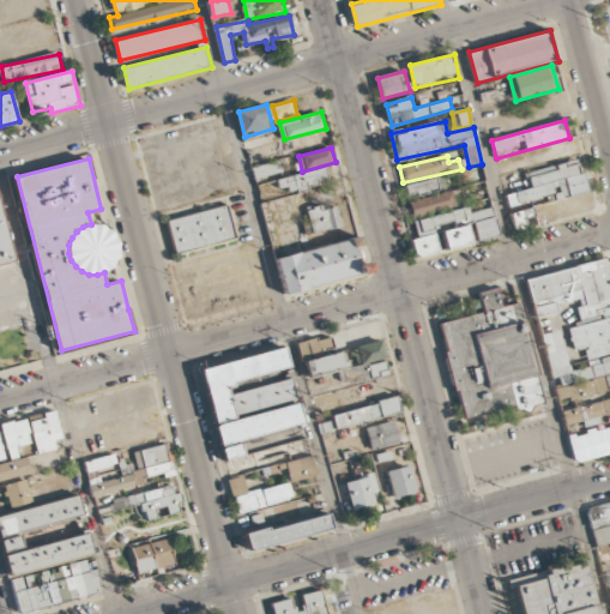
[(284,173),(282,161),(254,167),(257,179),(284,173)]
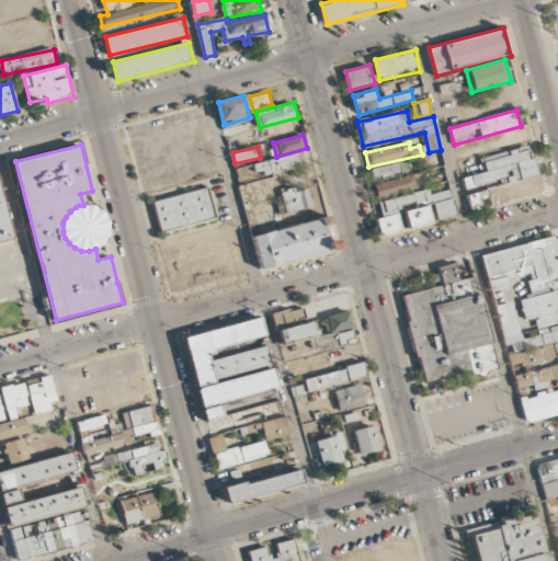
[(538,176),(532,147),(484,157),(487,173),(464,178),(466,189),(509,179),(508,173),(512,173),(514,182),(538,176)]
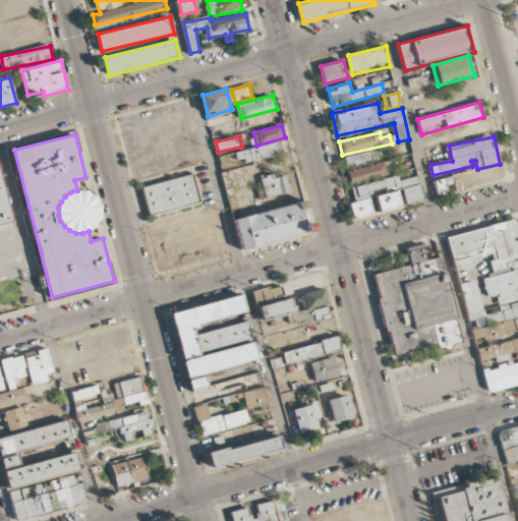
[(247,165),(286,153),(282,140),(242,152),(243,158),(245,157),(247,165)]
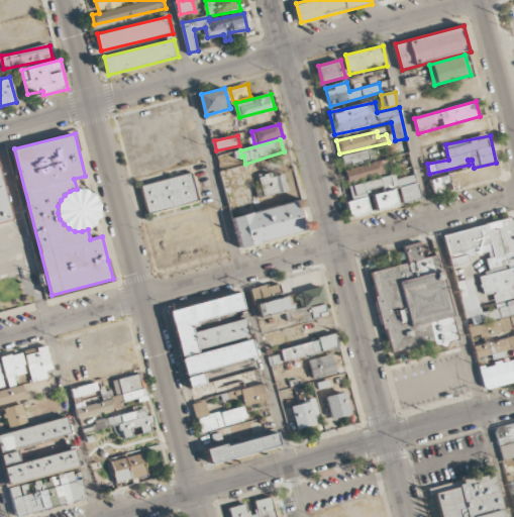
[(344,165),(379,159),(378,148),(342,154),(344,165)]
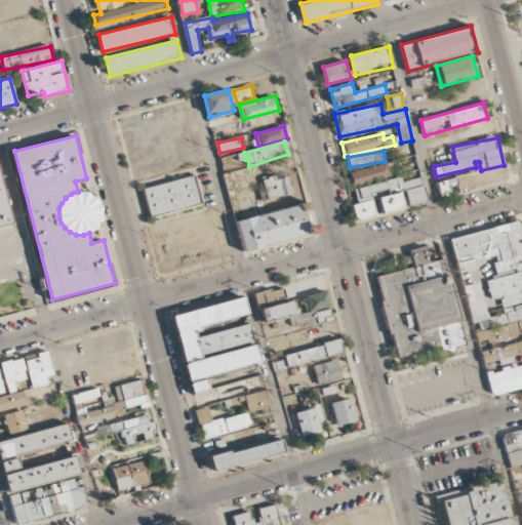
[(355,186),(392,175),(389,162),(351,172),(355,186)]
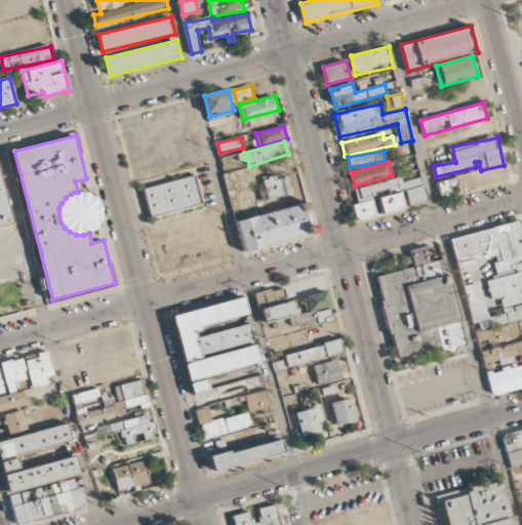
[(0,227),(15,223),(0,164),(0,227)]
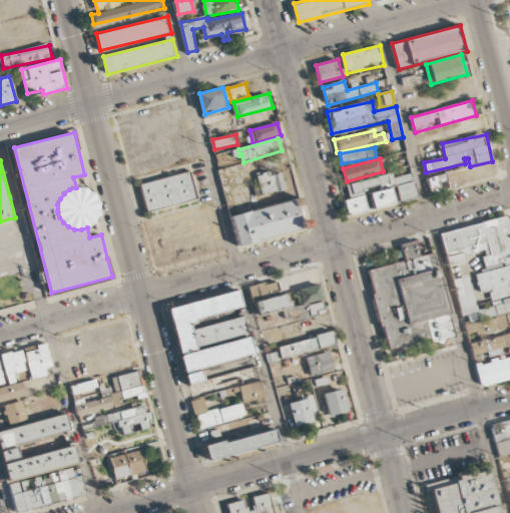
[(191,170),(142,184),(149,212),(199,198),(191,170)]
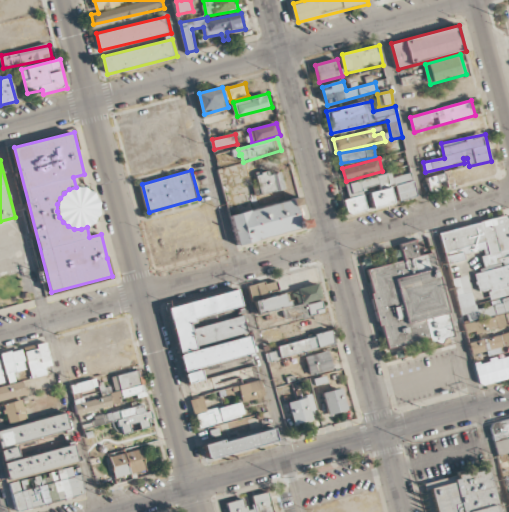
[(283,172),(270,175),(270,171),(258,173),(261,195),(287,190),(283,172)]
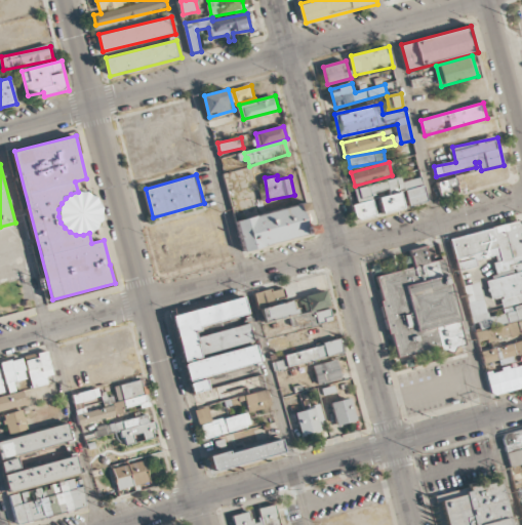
[(443,198),(468,191),(463,175),(438,184),(443,198)]
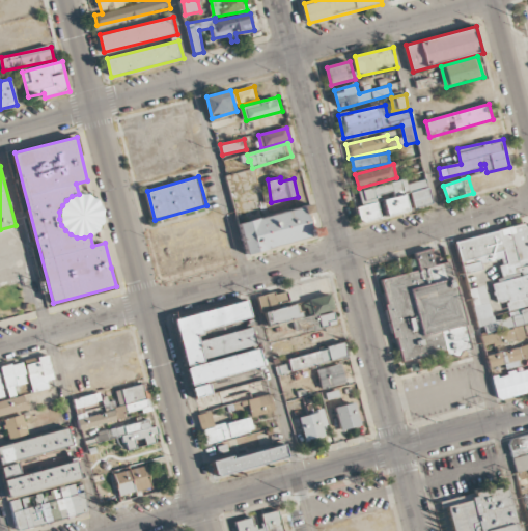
[(359,191),(363,206),(358,207),(361,222),(412,212),(412,210),(434,204),(427,179),(408,184),(407,180),(359,191)]
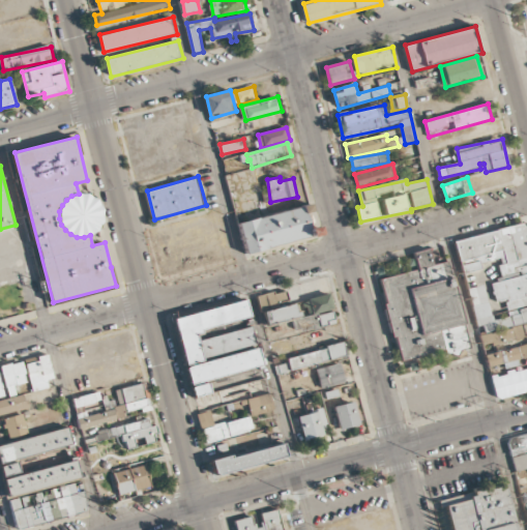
[(90,235),(95,231),(99,226),(101,219),(103,212),(100,206),(96,201),(91,197),(85,195),(82,195),(79,194),(71,196),(66,200),(62,205),(59,211),(59,218),(61,225),(65,230),(70,234),(77,237),(84,237),(90,235)]
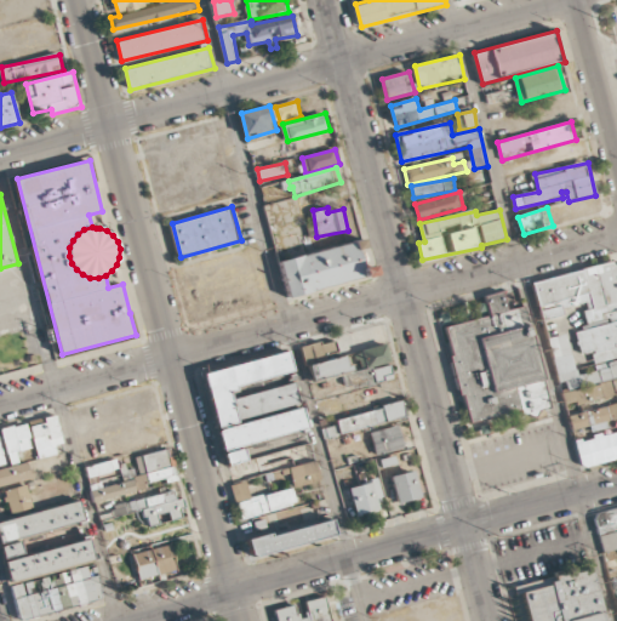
[(375,275),(371,262),(363,265),(359,254),(369,251),(365,238),(279,260),(289,297),(375,275)]
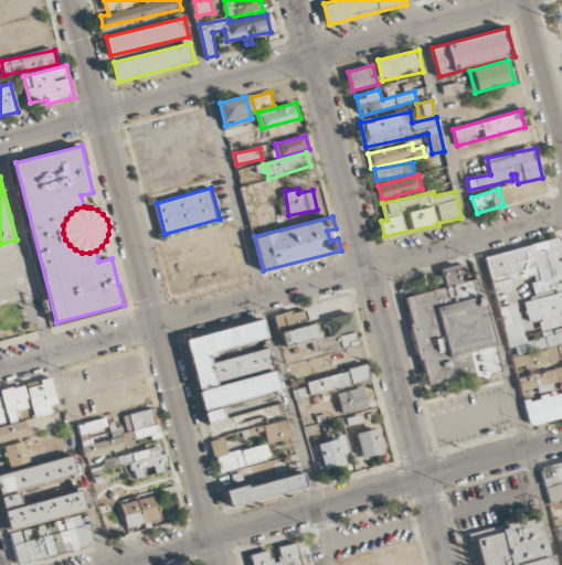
[(520,370),(561,358),(561,236),(486,256),(495,292),(515,287),(512,278),(531,274),(538,298),(527,301),(532,322),(541,319),(545,336),(528,340),(518,305),(504,308),(516,358),(517,358),(520,370)]
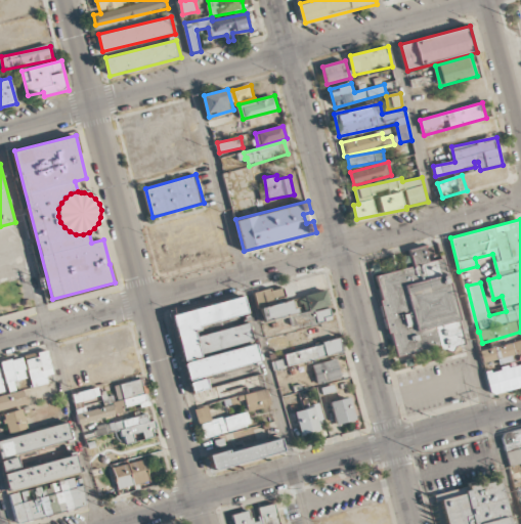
[(377,277),(398,360),(467,342),(444,257),(429,261),(425,246),(408,250),(414,267),(377,277)]
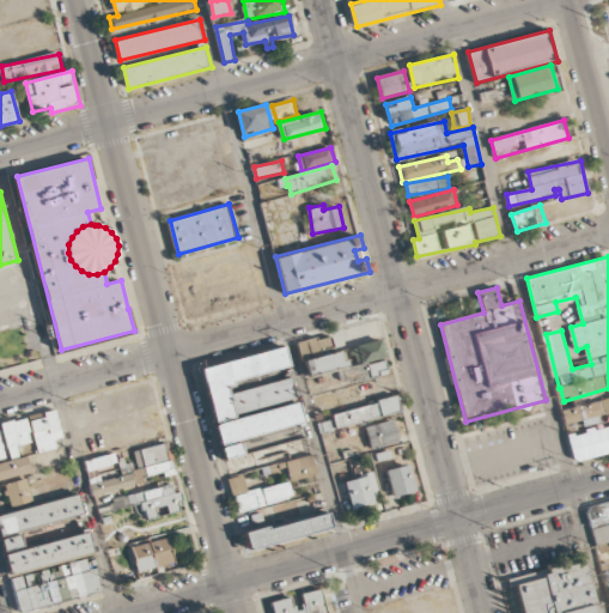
[(304,362),(299,343),(318,338),(318,340),(333,337),(338,352),(305,360),(304,362)]
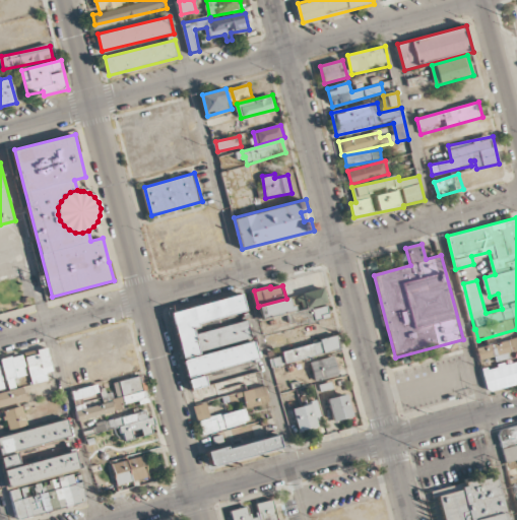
[(307,309),(303,294),(325,288),(329,303),(307,309)]
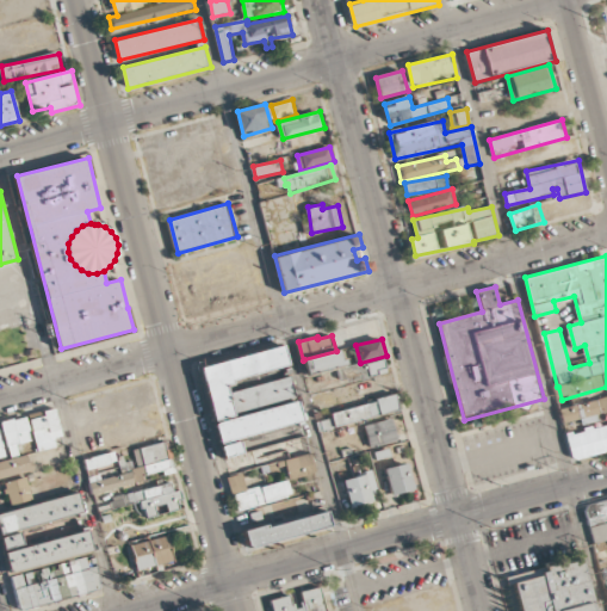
[(233,393),(230,383),(290,368),(284,346),(202,368),(216,420),(239,414),(233,393)]
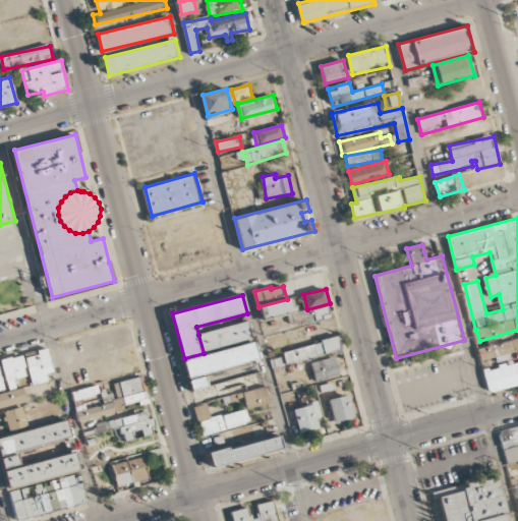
[(260,306),(287,299),(290,298),(292,307),(295,306),(297,311),(264,320),(260,306)]
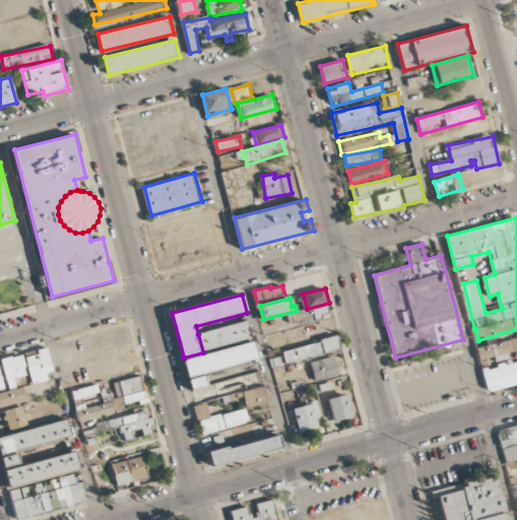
[(313,309),(328,305),(331,317),(316,321),(313,309)]
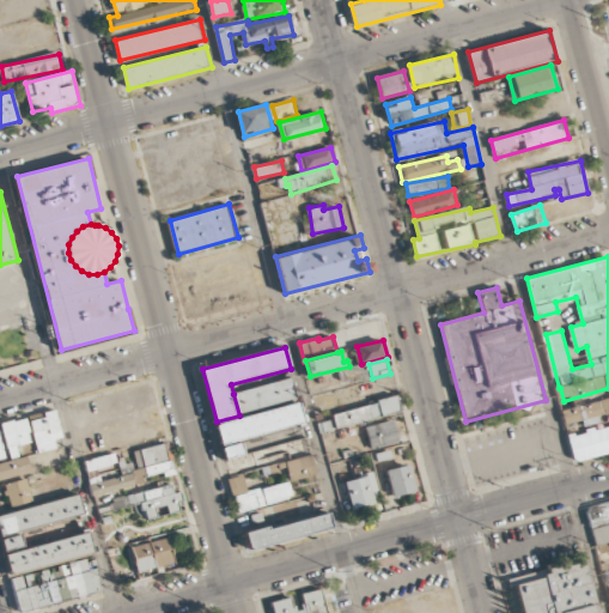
[(239,416),(298,400),(292,378),(233,394),(239,416)]
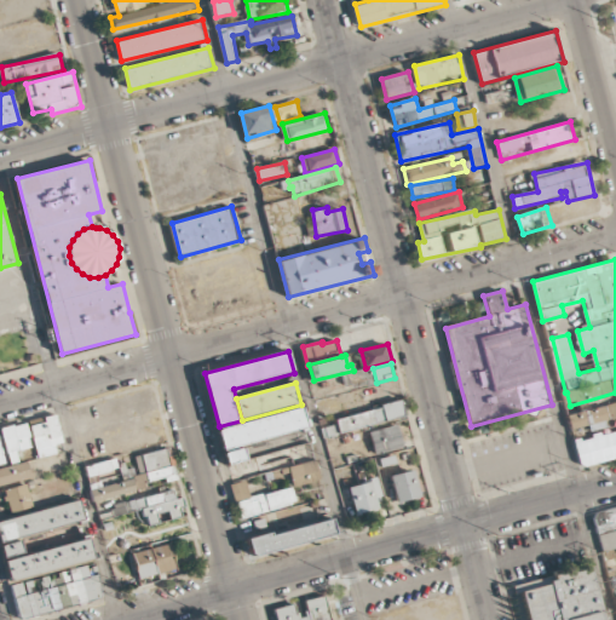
[(323,422),(327,437),(409,417),(406,401),(323,422)]
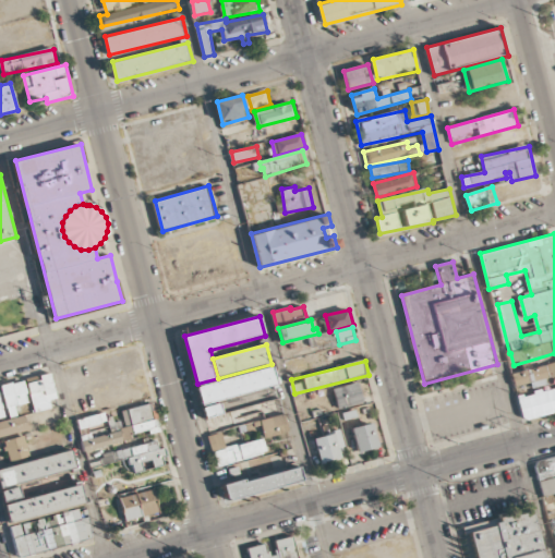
[(554,364),(513,373),(516,386),(532,383),(533,388),(549,385),(547,377),(554,375),(554,364)]
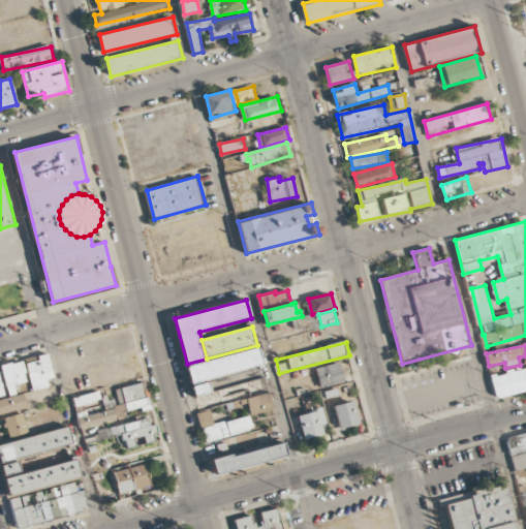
[(196,396),(212,392),(209,379),(265,365),(259,347),(188,366),(196,396)]
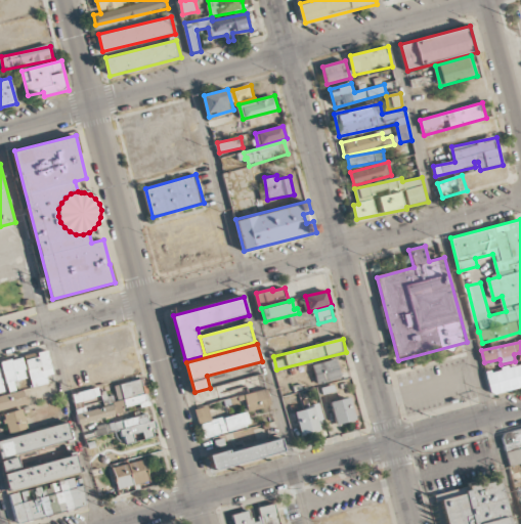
[(55,375),(48,350),(38,353),(39,357),(27,360),(32,381),(55,375)]
